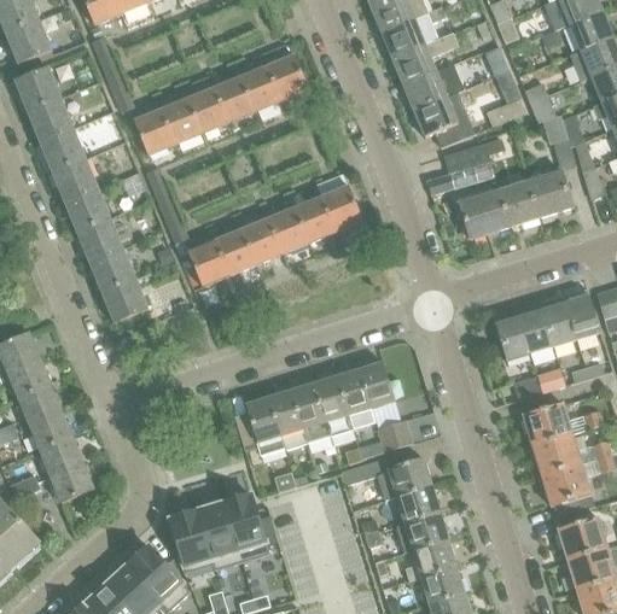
[(0,0),(0,22),(4,33),(38,18),(29,0),(0,0)]
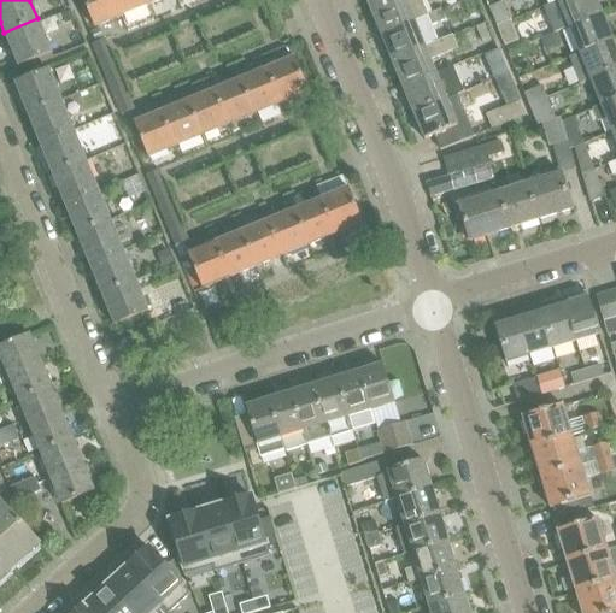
[(82,0),(93,25),(119,13),(113,0),(82,0)]
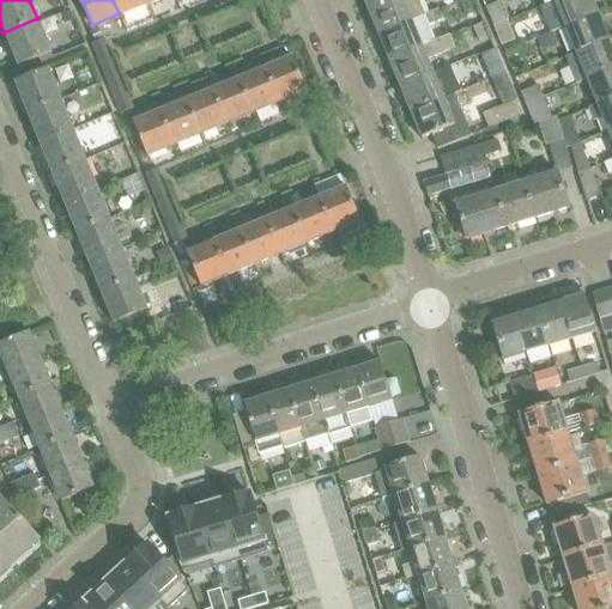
[(113,0),(119,13),(146,2),(145,0),(113,0)]
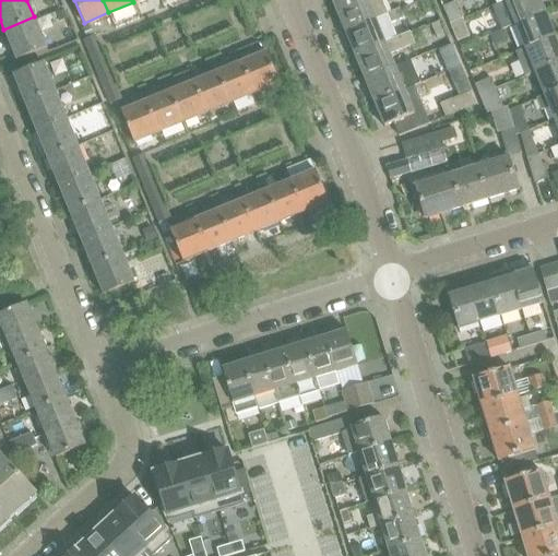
[(347,0),(334,6),(344,28),(374,18),(386,12),(380,0),(347,0)]
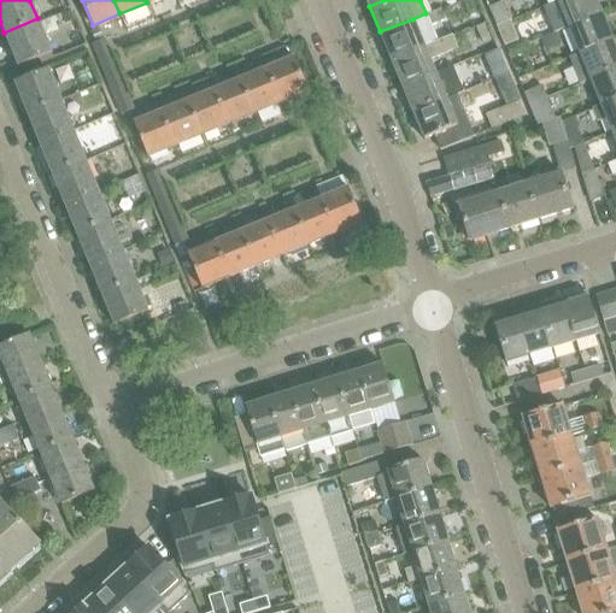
[(490,4),(498,23),(511,17),(505,0),(498,0),(490,4)]
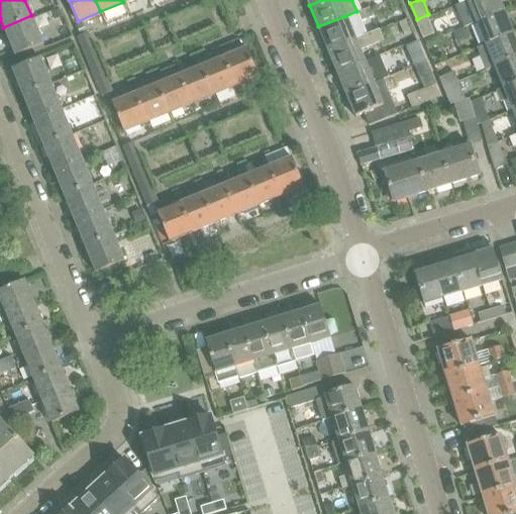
[(467,24),(476,20),(503,9),(499,0),(462,0),(458,2),(444,7),(448,16),(460,11),(466,24),(467,24)]
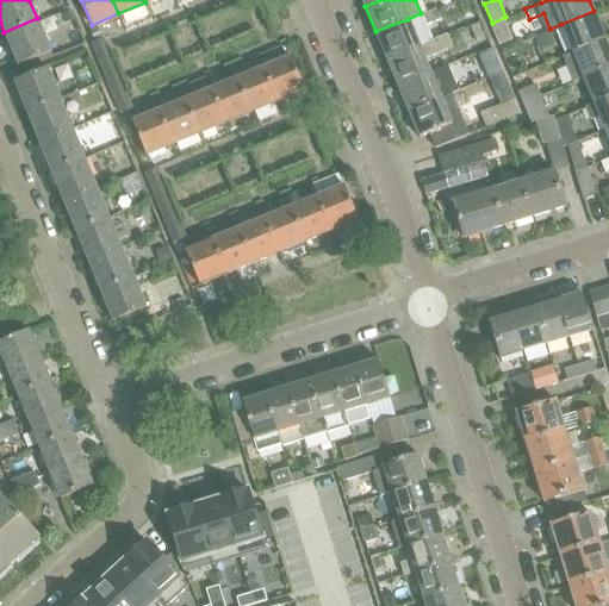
[(439,6),(424,12),(429,22),(442,17),(439,6)]
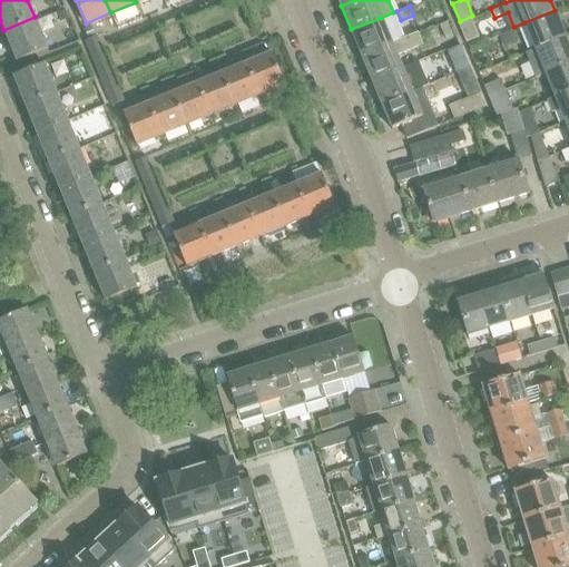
[(59,18),(67,16),(64,8),(56,11),(59,18)]
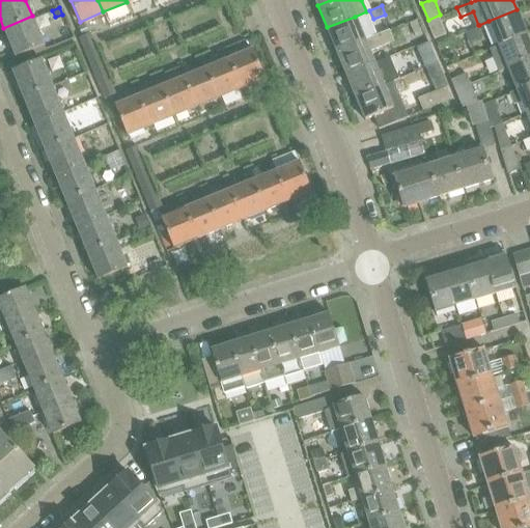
[(489,21),(498,44),(526,32),(517,9),(489,21)]
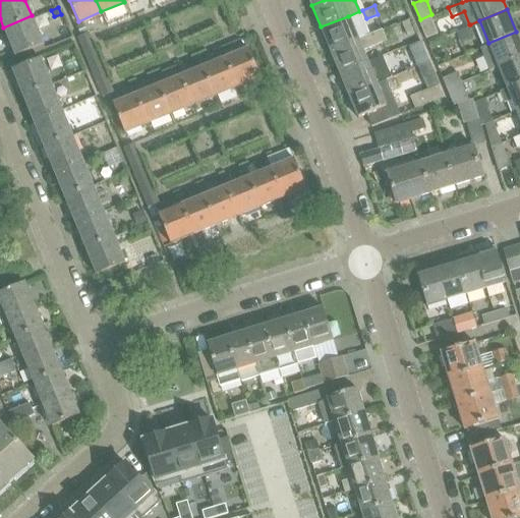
[(431,14),(420,19),(427,37),(439,32),(431,14)]
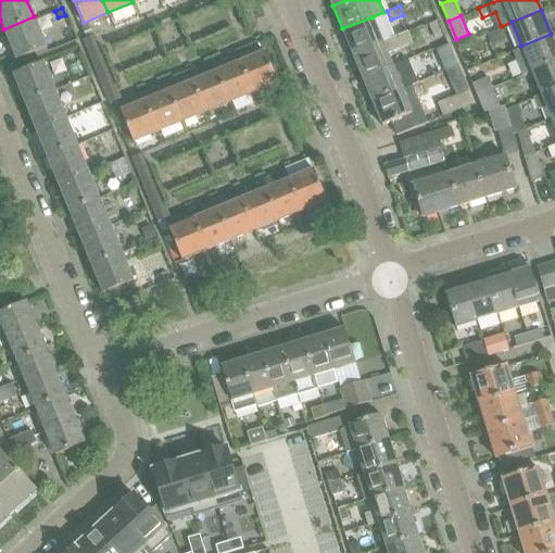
[(46,46),(34,16),(3,29),(15,58),(46,46)]
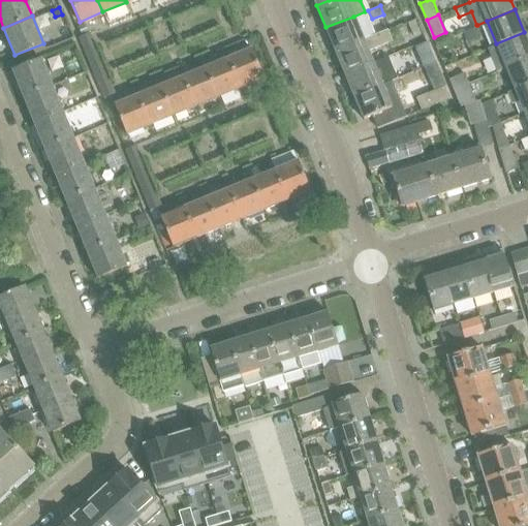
[(353,17),(325,27),(335,50),(362,38),(353,17)]
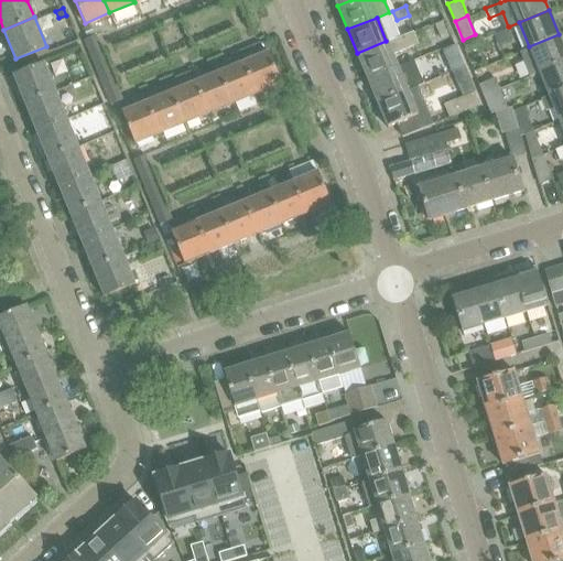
[(89,23),(83,27),(87,36),(94,33),(89,23)]
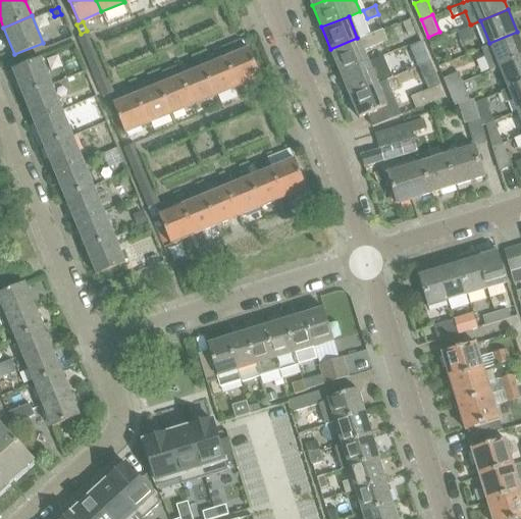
[(475,34),(471,24),(470,24),(458,30),(462,40),(475,34)]
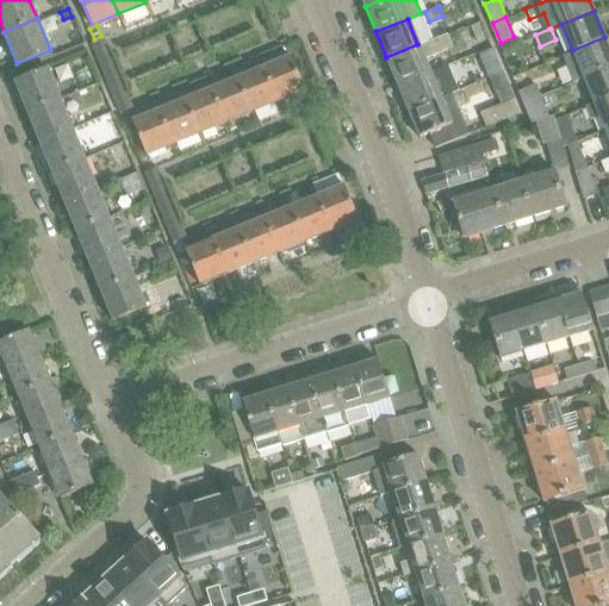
[(417,44),(386,57),(396,83),(429,70),(423,57),(451,47),(446,33),(417,44)]
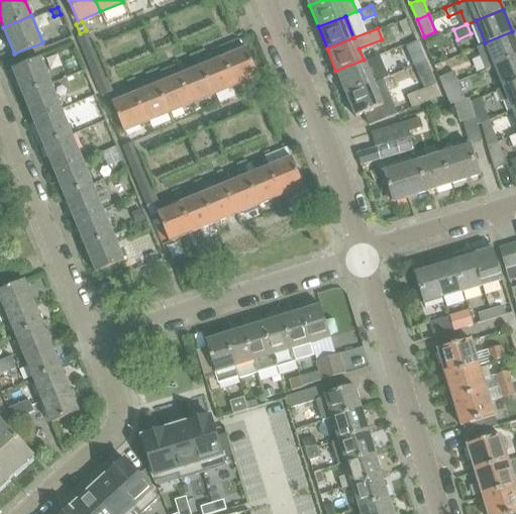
[(106,105),(111,102),(119,99),(115,89),(111,90),(86,30),(80,33),(77,34),(101,94),(106,105)]
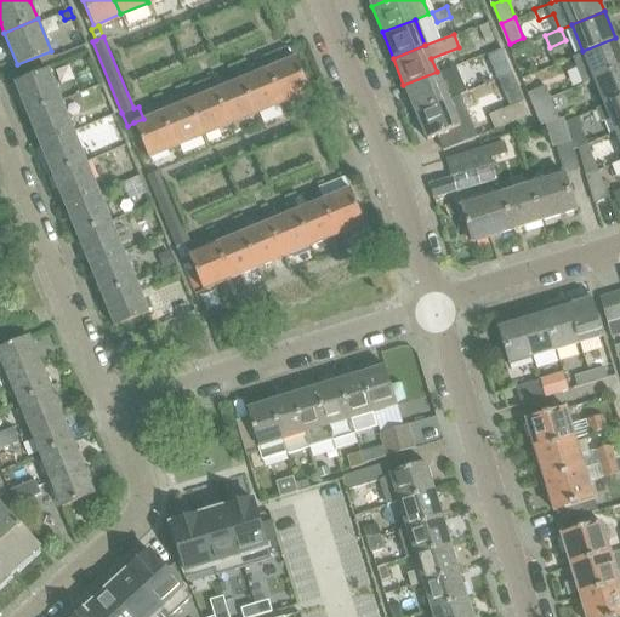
[(581,81),(593,78),(619,66),(619,50),(615,38),(582,51),(572,56),(581,81)]
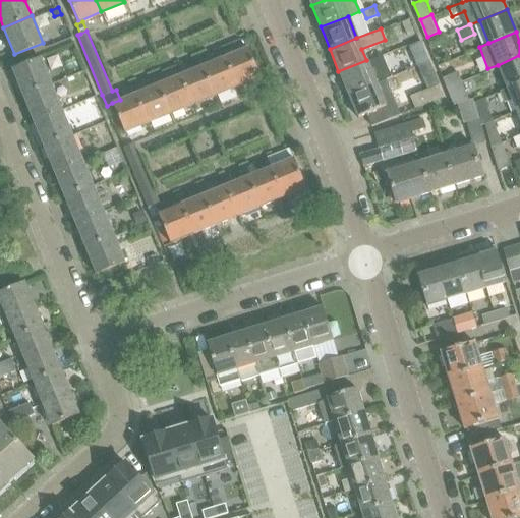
[(248,46),(225,56),(236,84),(260,75),(248,46)]
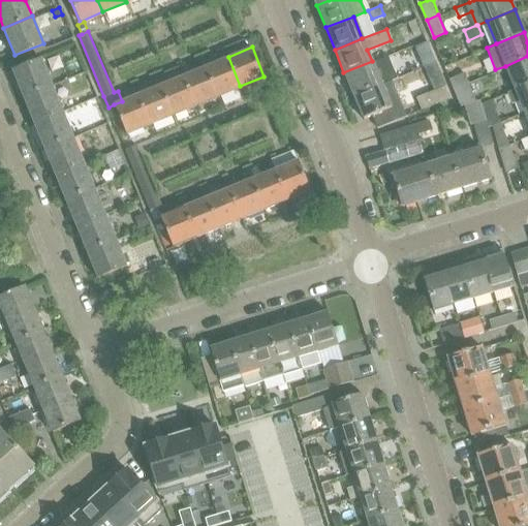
[(405,47),(384,55),(389,65),(409,57),(405,47)]
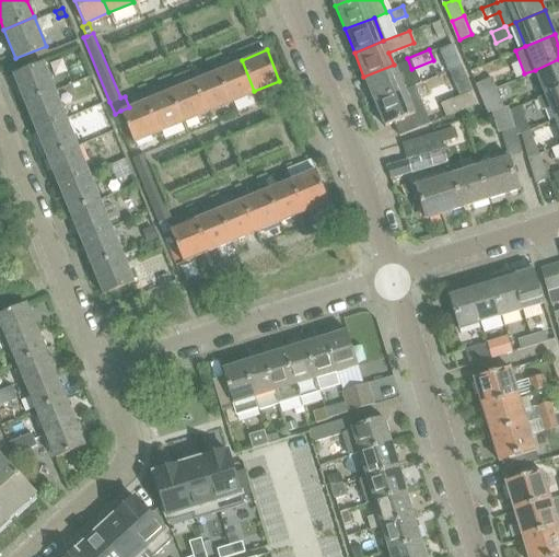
[(220,56),(212,59),(231,102),(254,91),(242,60),(225,67),(220,56)]
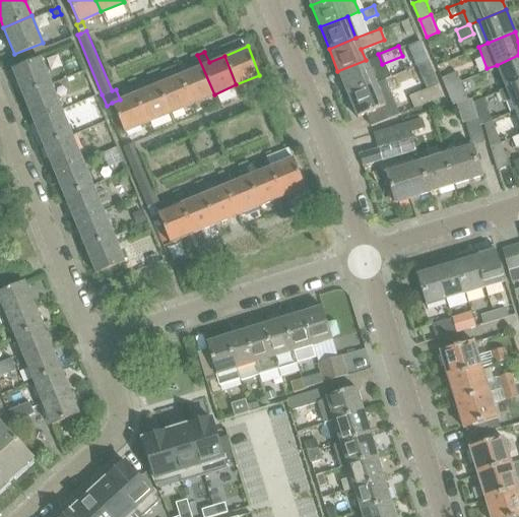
[(195,68),(179,74),(191,104),(214,94),(197,55),(191,57),(195,68)]
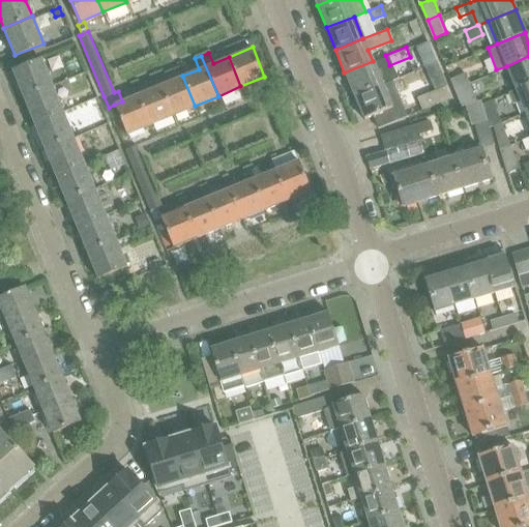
[(528,56),(506,66),(516,88),(528,83),(528,56)]
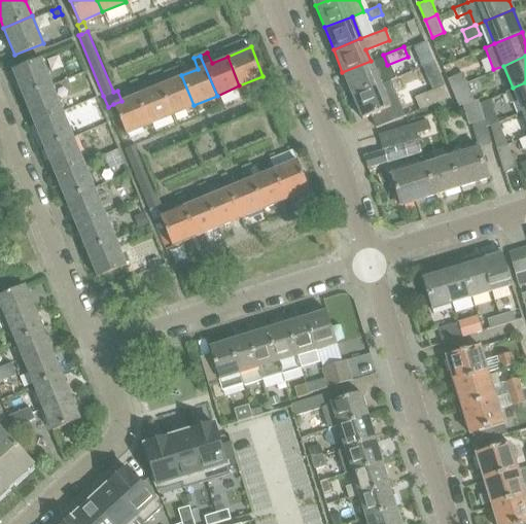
[(41,58),(12,69),(23,96),(51,84),(41,58)]
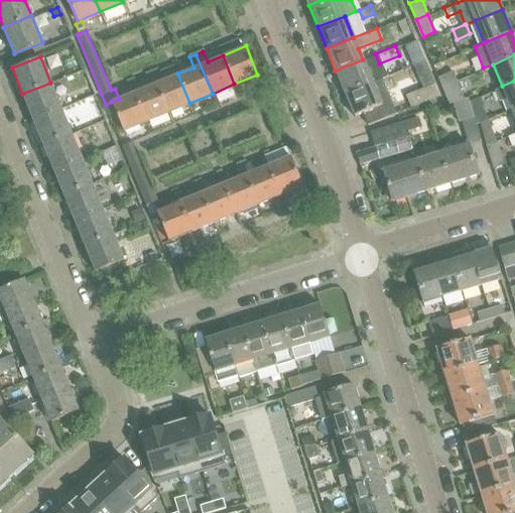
[(363,59),(335,71),(344,93),(371,81),(363,59)]
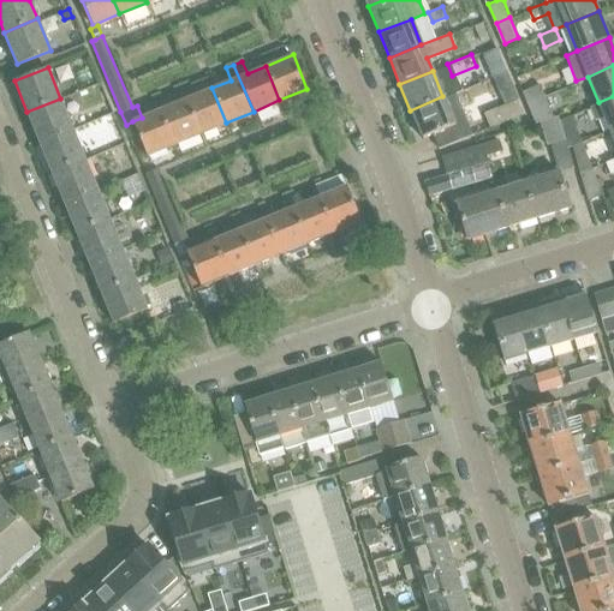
[(190,83),(180,87),(200,133),(226,123),(212,88),(196,95),(190,83)]
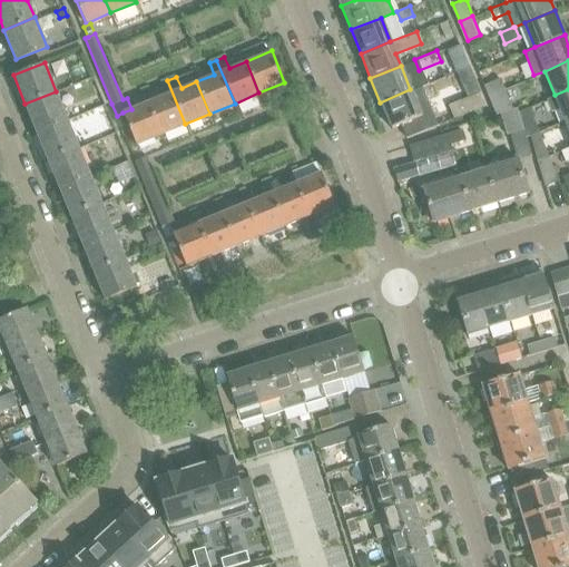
[(486,84),(490,94),(507,87),(502,77),(486,84)]
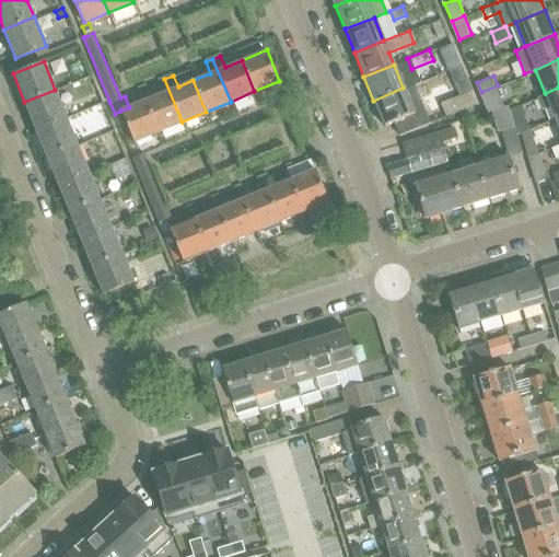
[(163,93),(144,101),(158,131),(182,122),(164,79),(158,81),(163,93)]
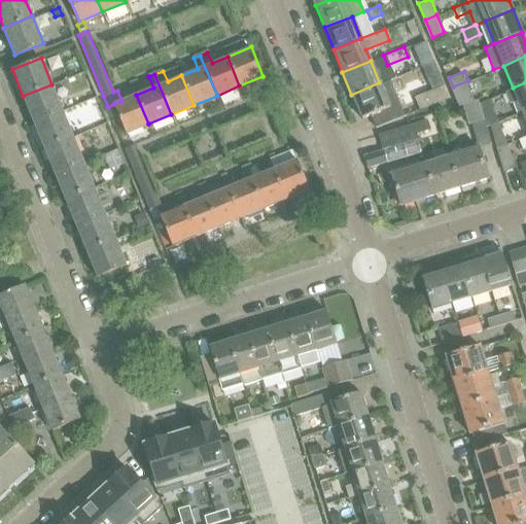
[(389,79),(351,95),(360,117),(370,113),(375,125),(375,126),(387,121),(404,114),(389,79)]
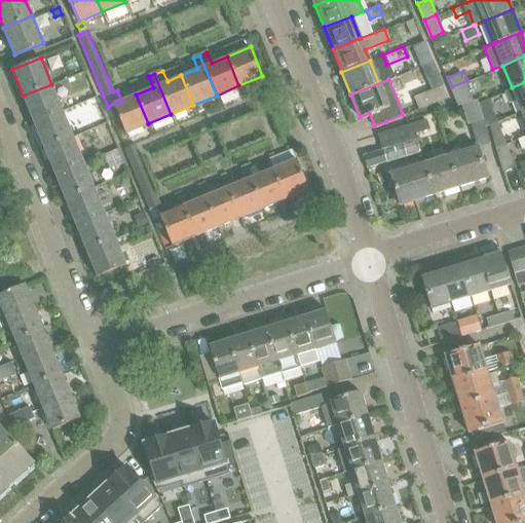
[(475,99),(467,80),(452,86),(459,104),(464,103),(475,99)]
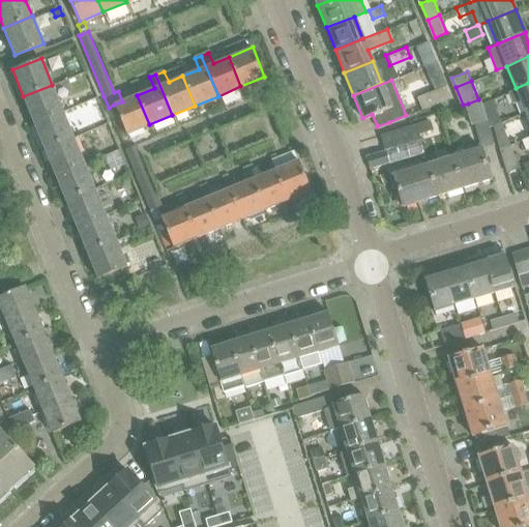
[(528,109),(528,83),(516,88),(508,91),(513,104),(521,100),(525,111),(528,109)]
